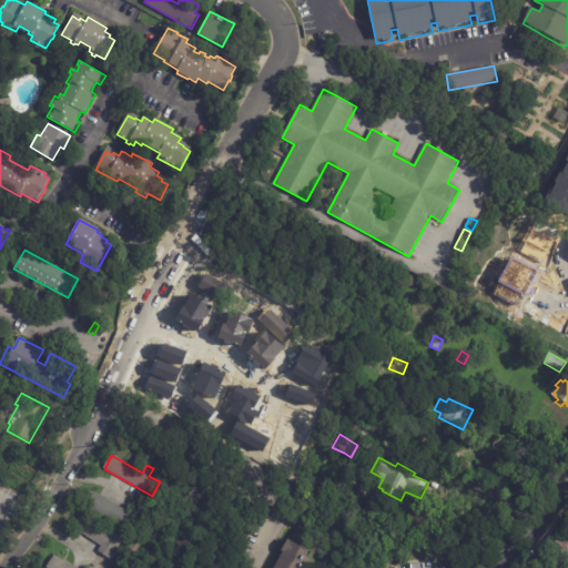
[(100,497),(140,518),(131,533),(83,506),(91,492),(100,497)]
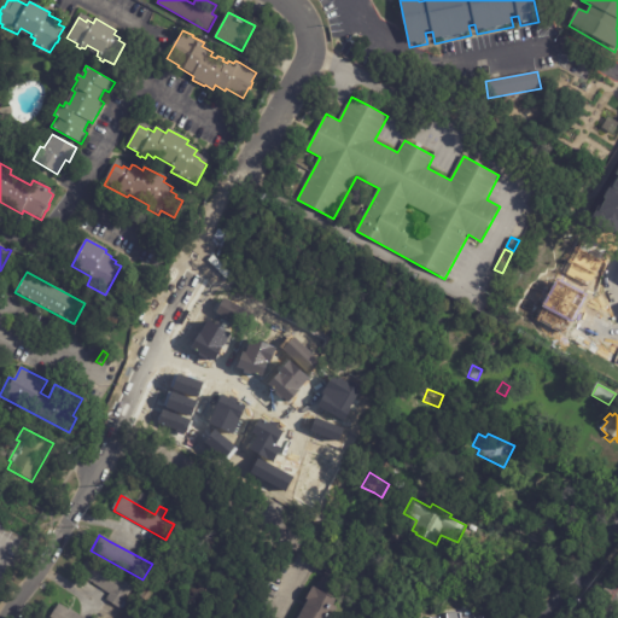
[(121,608),(121,610),(108,601),(111,595),(80,575),(89,559),(134,588),(124,602),(127,605),(123,610),(121,608)]
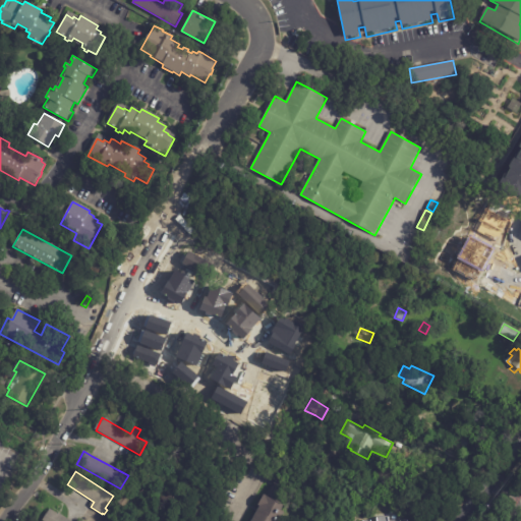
[(287,491),(275,485),(281,473),(293,479),(287,491)]
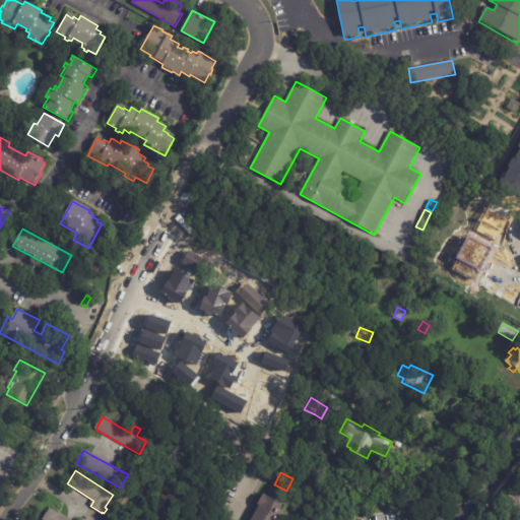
[(286,495),(280,505),(287,509),(280,519),(253,519),(261,507),(258,506),(265,496),(266,497),(272,486),(286,495)]
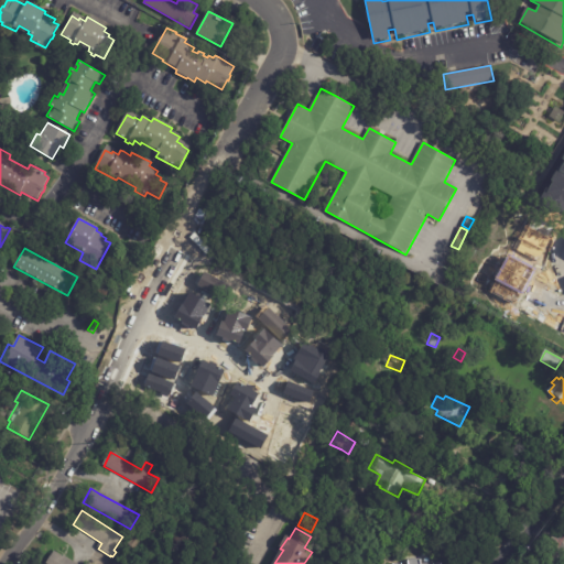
[(73,562),(75,563),(46,563),(54,552),(63,557),(64,556),(73,562)]
